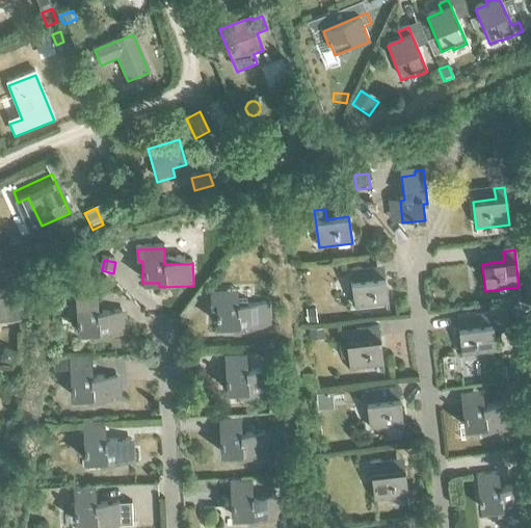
[(17,267),(0,267),(0,276),(2,276),(2,278),(17,278),(17,267)]
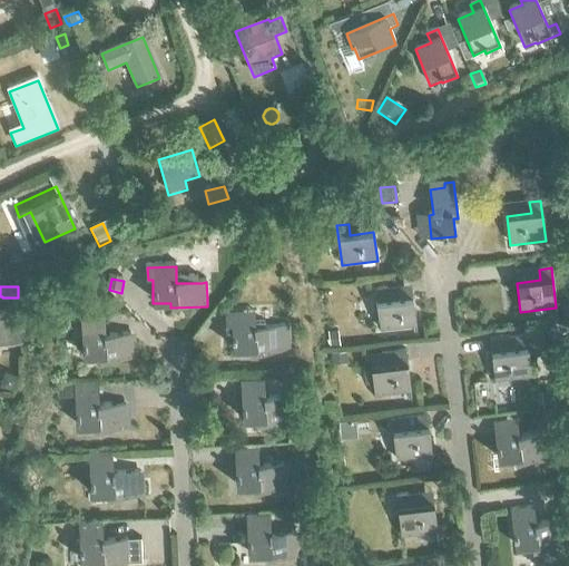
[(375,292),(381,332),(417,328),(413,299),(389,302),(388,291),(375,292)]
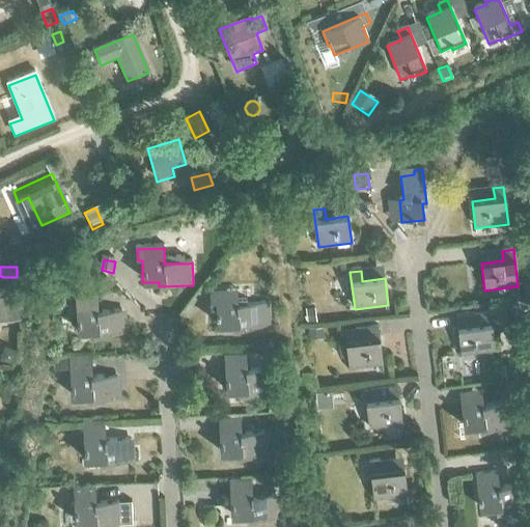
[(68,287),(58,288),(59,299),(70,298),(68,287)]
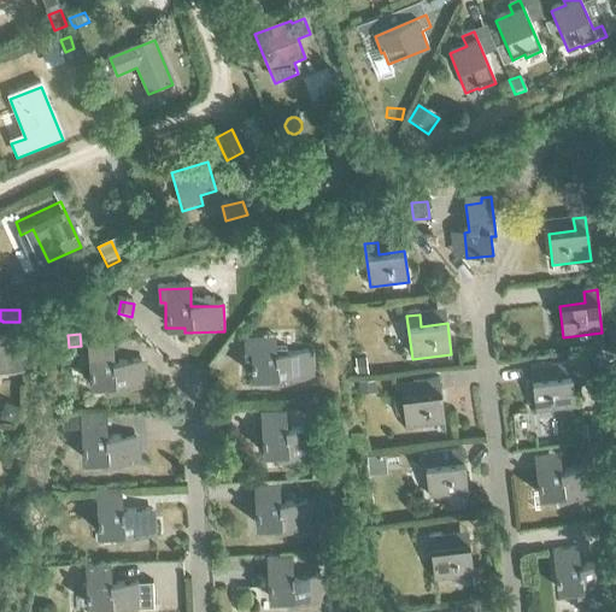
[(276,340),(245,341),(245,354),(251,354),(252,380),(270,378),(270,384),(310,382),(310,372),(309,355),(304,357),(287,357),(287,352),(276,353),(276,340)]
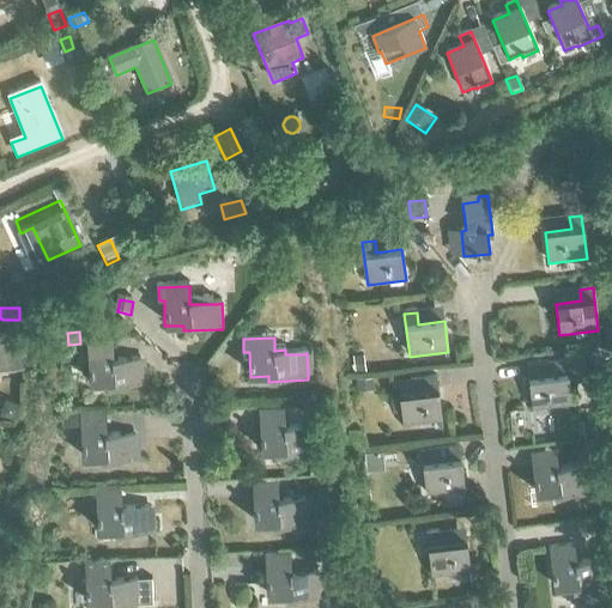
[(0,341),(0,368),(25,366),(24,340),(0,341)]
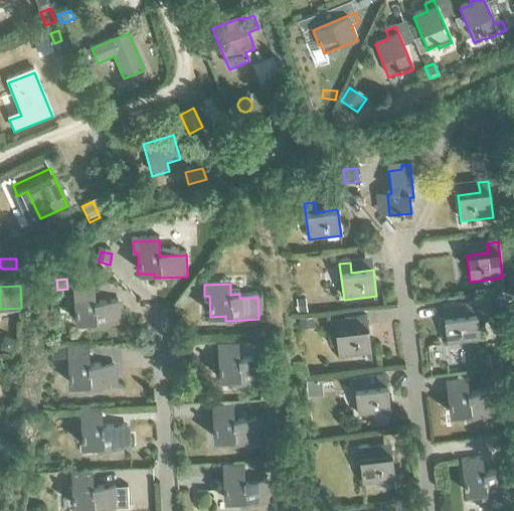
[(493,297),(475,299),(475,306),(476,311),(494,309),(493,297)]
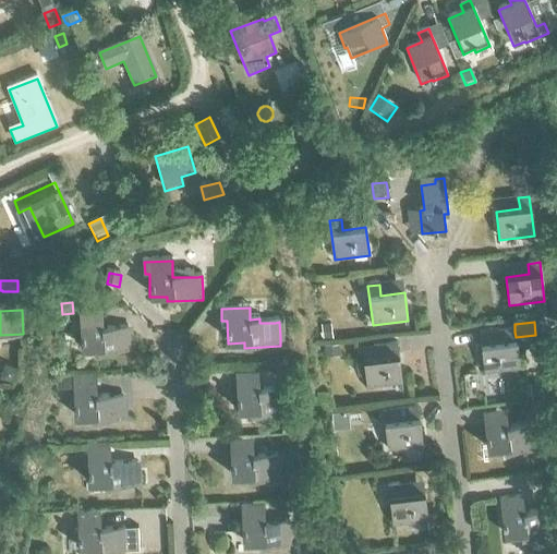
[(81,350),(97,349),(97,354),(133,352),(132,342),(128,344),(128,329),(103,329),(103,325),(80,327),(81,350)]
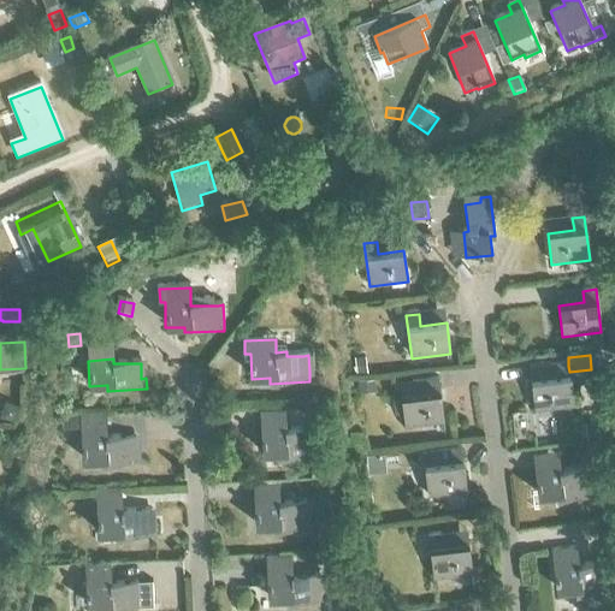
[(365,360),(356,361),(358,377),(367,375),(365,360)]
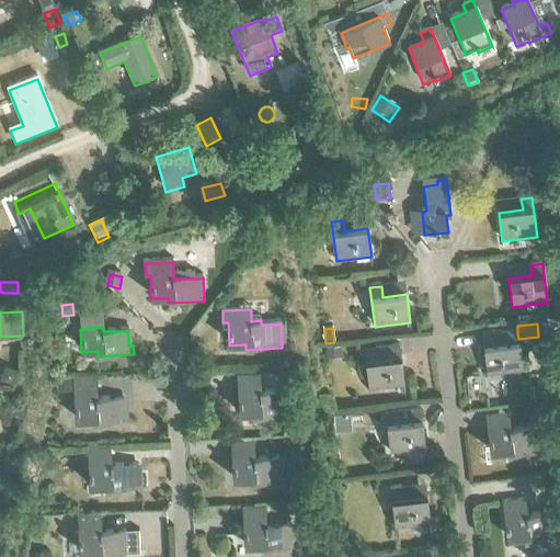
[(484,349),(487,377),(522,372),(518,339),(517,333),(506,334),(483,337),(484,349)]
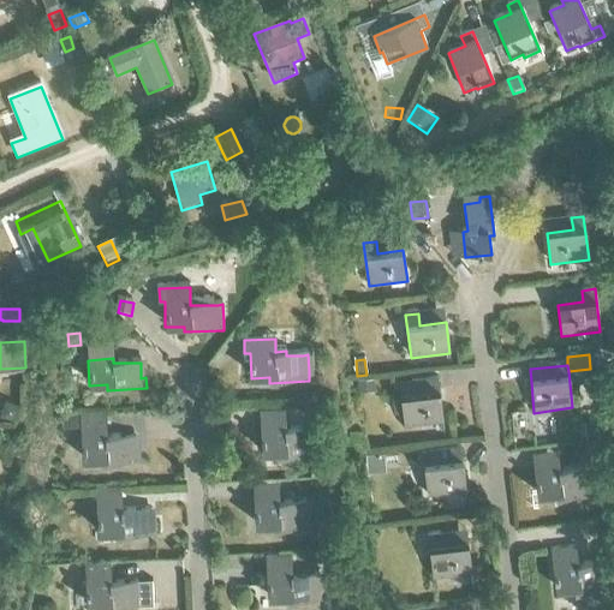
[(412,383),(399,386),(405,429),(443,424),(440,393),(437,381),(412,383)]
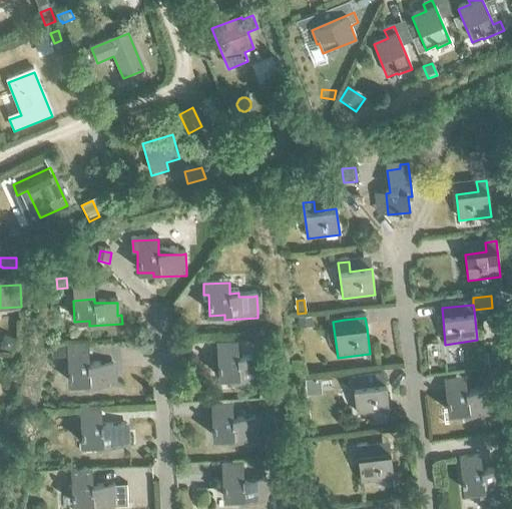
[(313,319),(299,321),(300,330),(314,328),(313,319)]
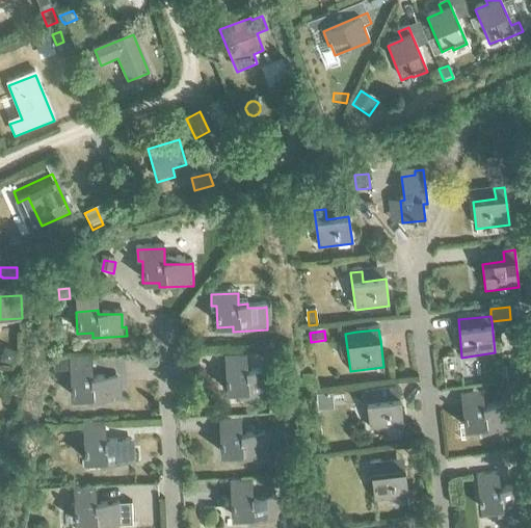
[(224,358),(226,393),(242,392),(242,397),(276,395),(275,386),(271,387),(270,372),(247,374),(246,357),(224,358)]
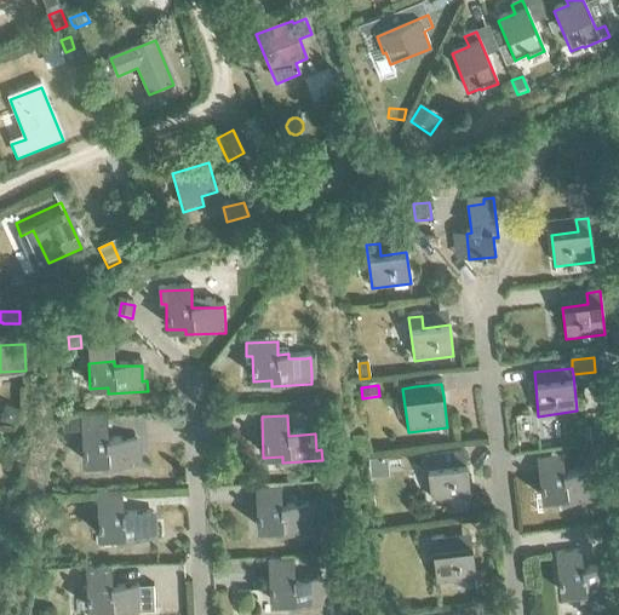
[(107,421),(80,423),(81,440),(82,465),(101,464),(101,470),(141,467),(141,458),(136,458),(135,442),(107,443),(107,438),(107,421)]
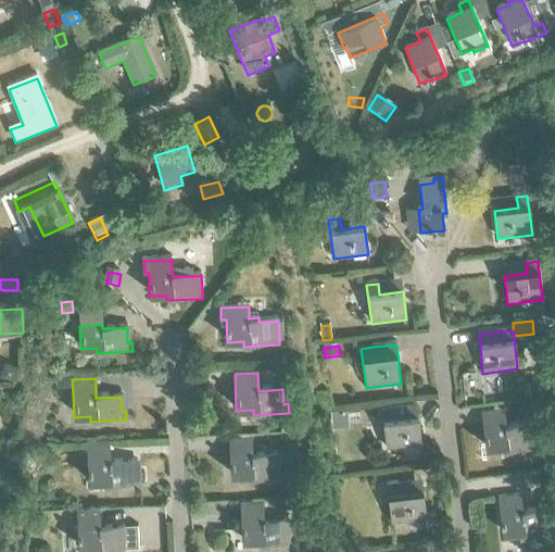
[(539,384),(528,385),(530,401),(540,400),(541,400),(540,384),(539,384)]
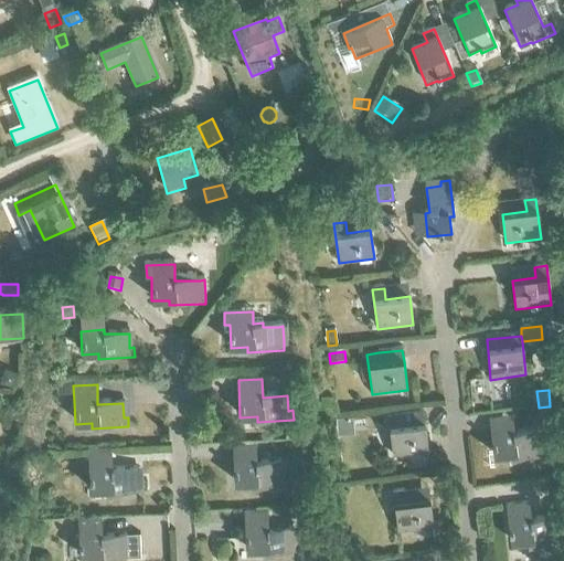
[(400,416),(387,419),(393,457),(428,454),(425,425),(424,414),(400,416)]
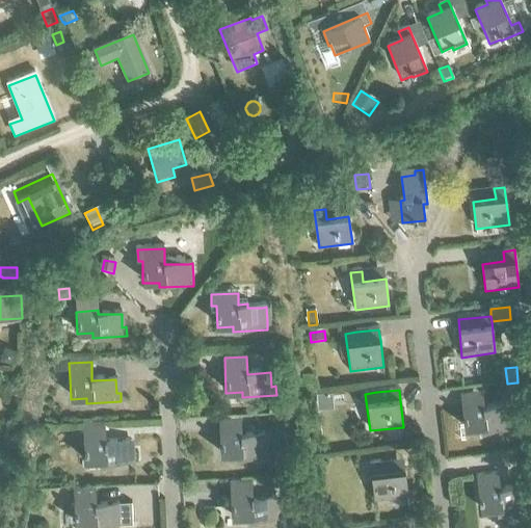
[(332,394),(317,396),(319,412),(334,410),(332,394)]
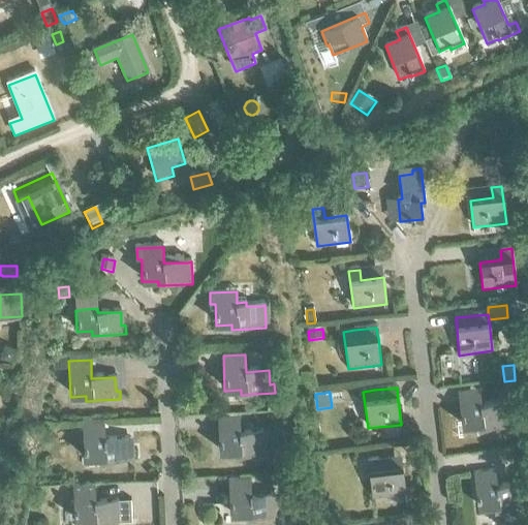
[(279,399),(268,400),(268,412),(279,412),(279,399)]
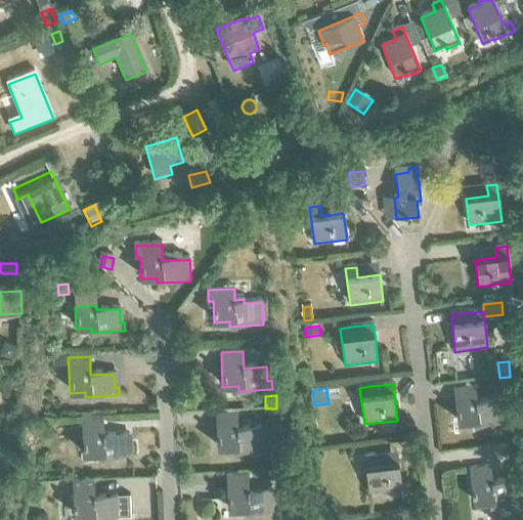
[(454,401),(458,424),(473,421),(474,426),(507,422),(506,414),(502,414),(499,400),(477,403),(476,399),(454,401)]
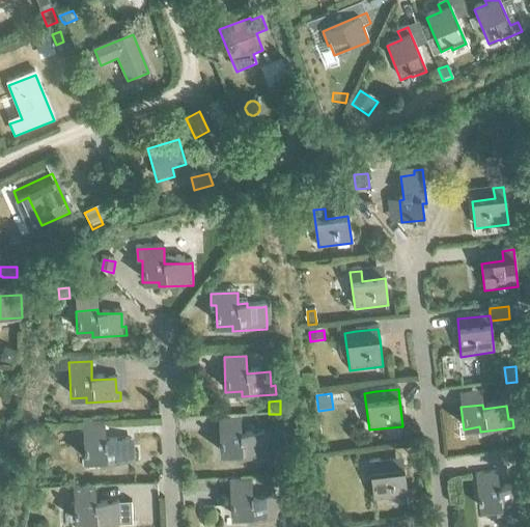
[(219,433),(220,454),(235,454),(235,459),(270,458),(270,448),(265,448),(265,435),(241,436),(241,432),(219,433)]
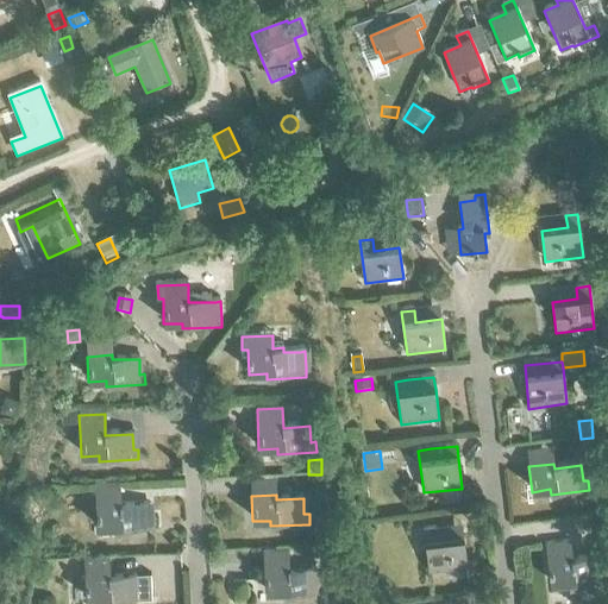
[(120,502),(95,503),(96,528),(114,527),(116,533),(161,530),(160,504),(120,507),(120,502)]
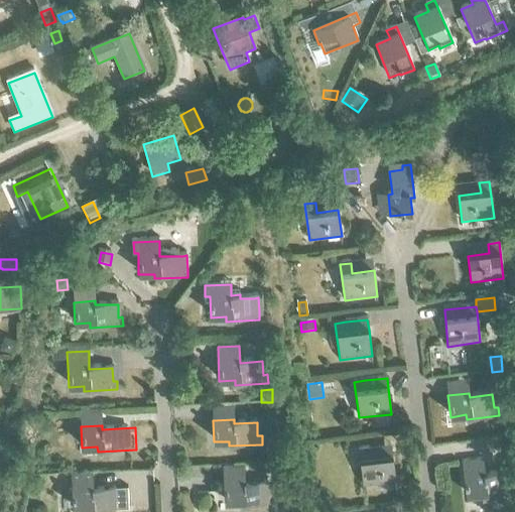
[(511,440),(500,442),(502,456),(513,454),(511,440)]
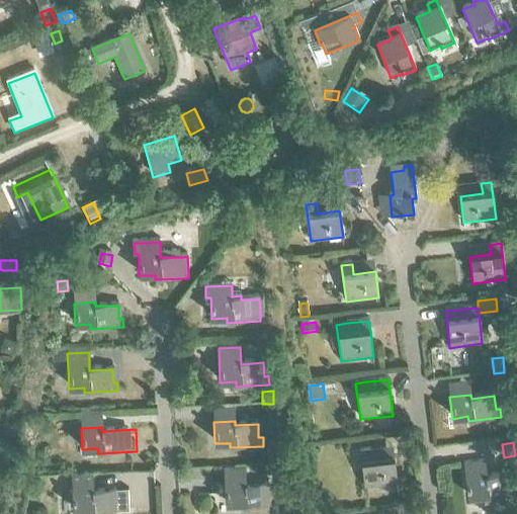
[(360,452),(364,489),(397,485),(394,459),(371,461),(370,451),(360,452)]
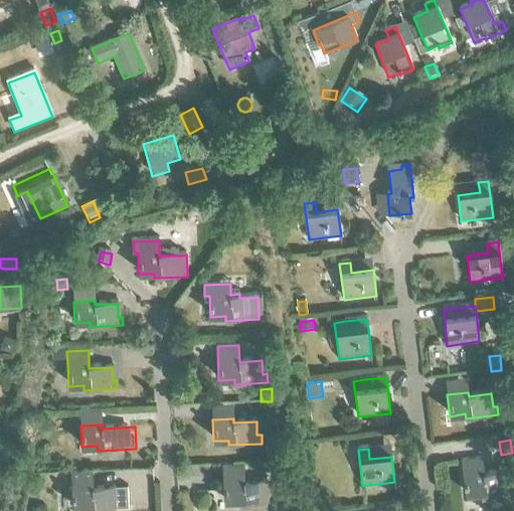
[(278,450),(266,451),(267,461),(278,461),(278,450)]
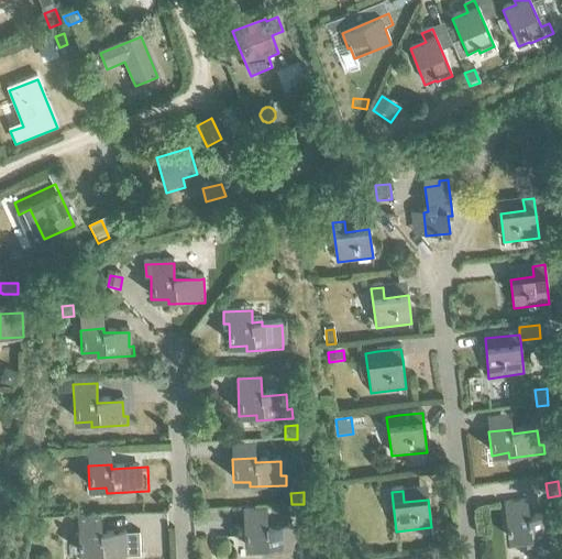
[(505,506),(508,541),(525,539),(526,545),(561,540),(560,530),(555,530),(553,516),(529,519),(527,503),(505,506)]
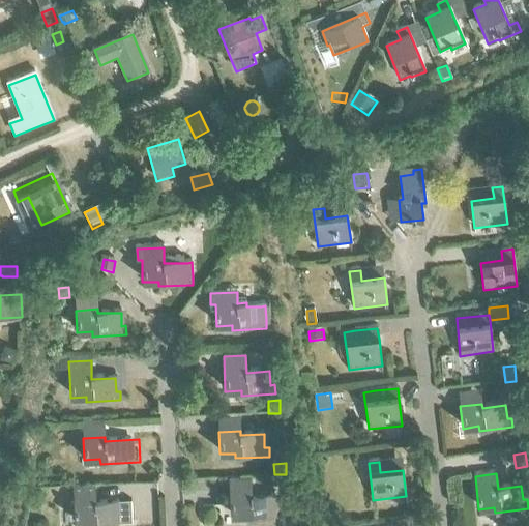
[(251,483),(229,484),(229,494),(230,517),(246,516),(246,521),(280,519),(280,509),(275,509),(274,496),(252,497),(251,493),(251,483)]
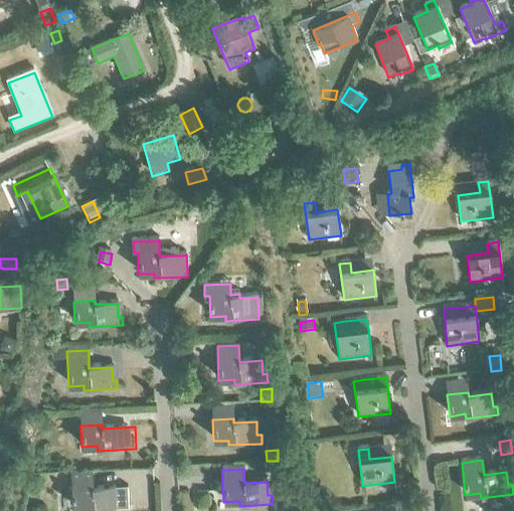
[(71,487),(70,487),(72,508),(88,508),(88,510),(128,510),(127,488),(116,489),(93,490),(93,486),(92,486),(92,475),(71,476),(71,487)]
